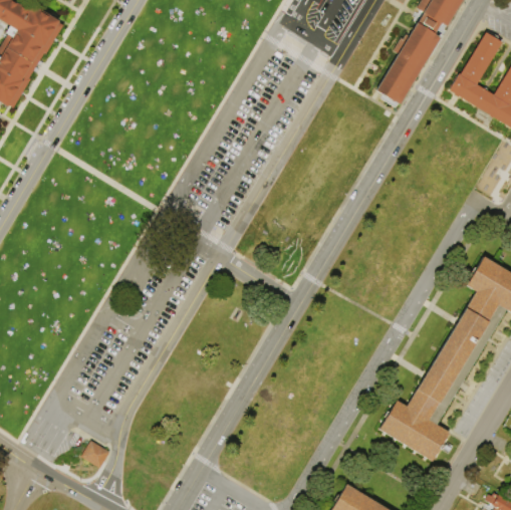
[(0,53),(3,55),(15,35),(6,29),(11,22),(0,15),(0,0),(17,0),(30,7),(32,4),(32,3),(33,1),(61,18),(60,20),(65,23),(65,24),(48,52),(46,52),(31,76),(33,77),(15,107),(0,97),(0,53)]
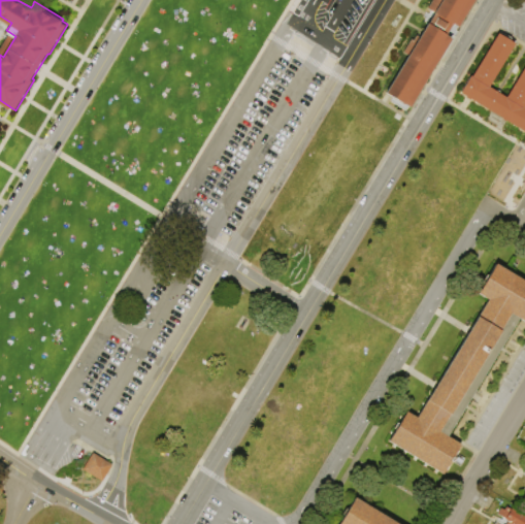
[(427,21),(431,14),(434,8),(427,4),(430,0),(471,0),(457,24),(452,21),(446,31),(427,21)]
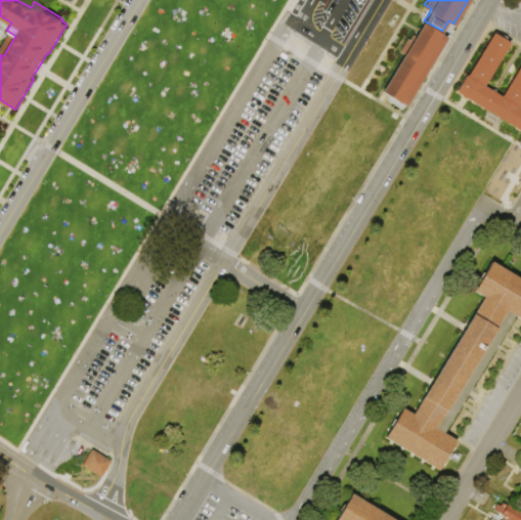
[(382,89),(405,51),(399,47),(407,35),(410,36),(414,31),(417,33),(424,20),(442,31),(448,35),(406,103),(382,89)]
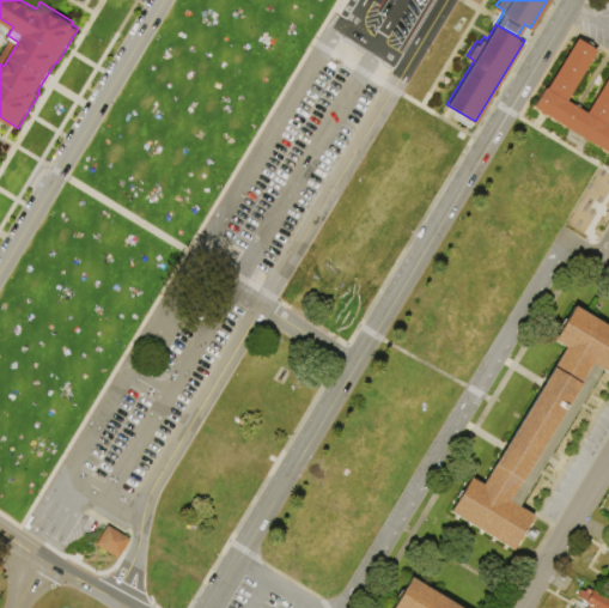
[(608,146),(537,103),(549,84),(550,84),(582,34),(602,47),(571,96),(591,108),(608,77),(608,146)]
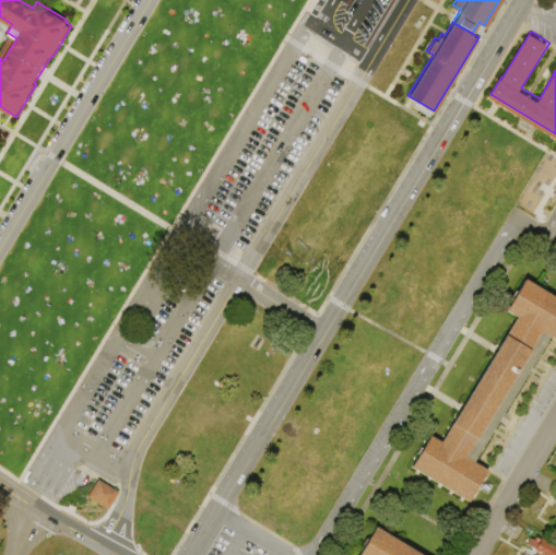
[(525,280),(555,297),(555,342),(551,340),(477,467),(489,474),(470,508),(411,474),(430,439),(442,446),(517,318),(507,313),(525,280)]
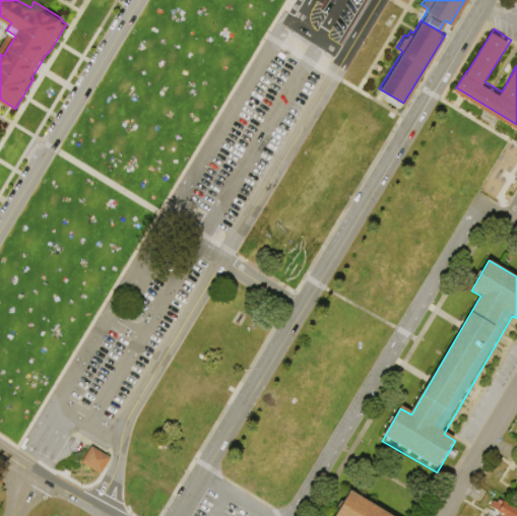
[(92,442),(82,459),(102,470),(112,453),(92,442)]
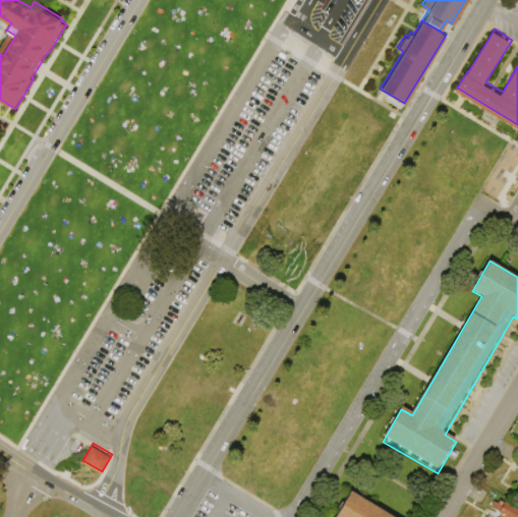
[(395,516),(349,490),(332,516),(395,516)]
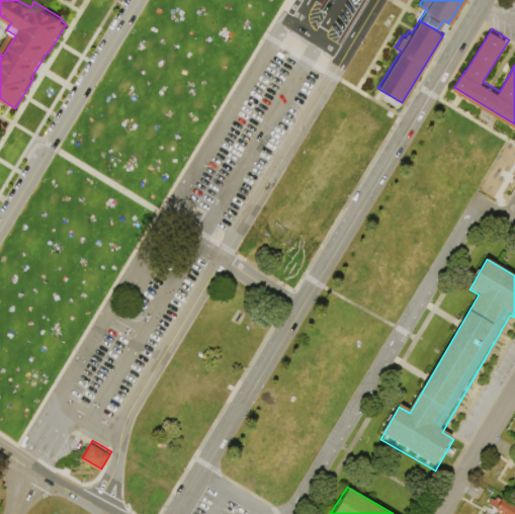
[(514,513),(497,513),(498,513),(499,513),(502,509),(498,507),(499,506),(490,501),(494,495),(499,497),(500,494),(504,497),(505,496),(514,502),(514,513)]
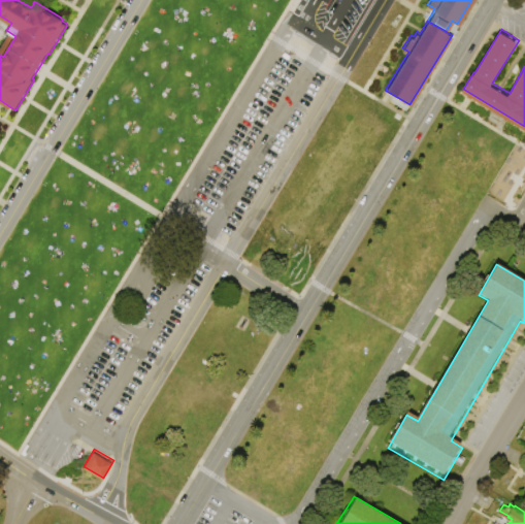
All buildings are outlined.
